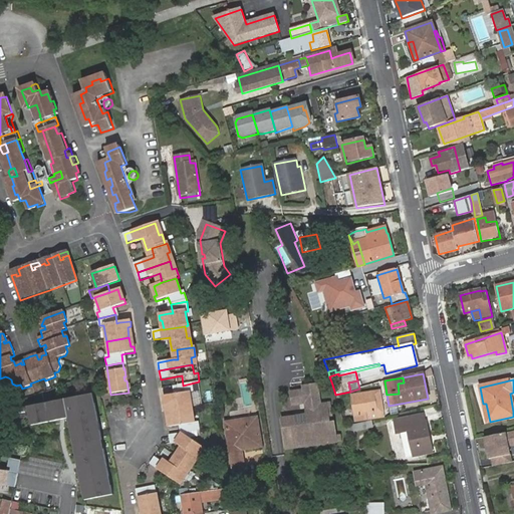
[(168,402),(169,412),(192,408),(189,394),(193,393),(191,383),(183,386),(178,386),(175,387),(176,395),(172,395),(164,397),(164,403),(168,402)]
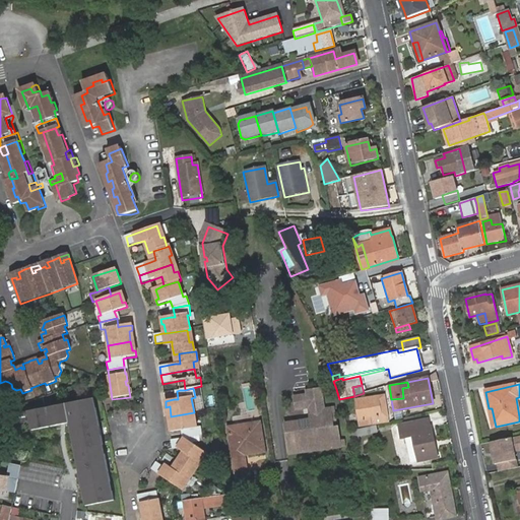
[(311,407),(314,428),(327,426),(326,421),(336,419),(334,409),(324,410),(321,395),(319,395),(319,391),(311,392),(312,396),(297,398),(298,409),(311,407)]
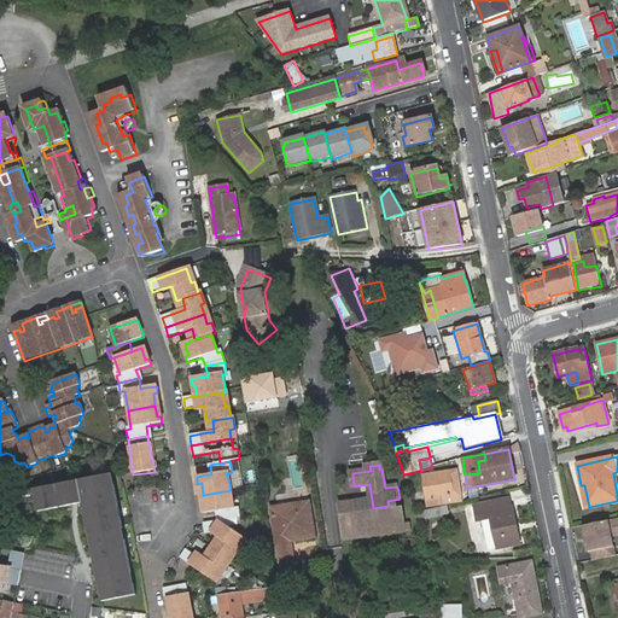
[(455,471),(448,472),(453,499),(459,497),(460,497),(455,471)]
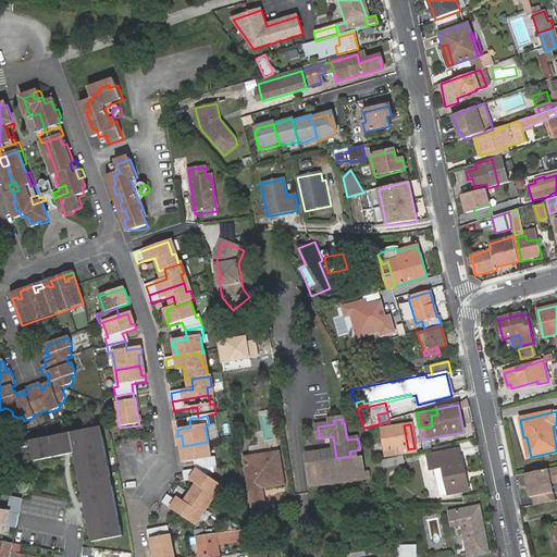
[(408,449),(404,425),(381,429),(386,456),(394,454),(392,449),(398,448),(399,455),(415,452),(413,448),(408,449)]
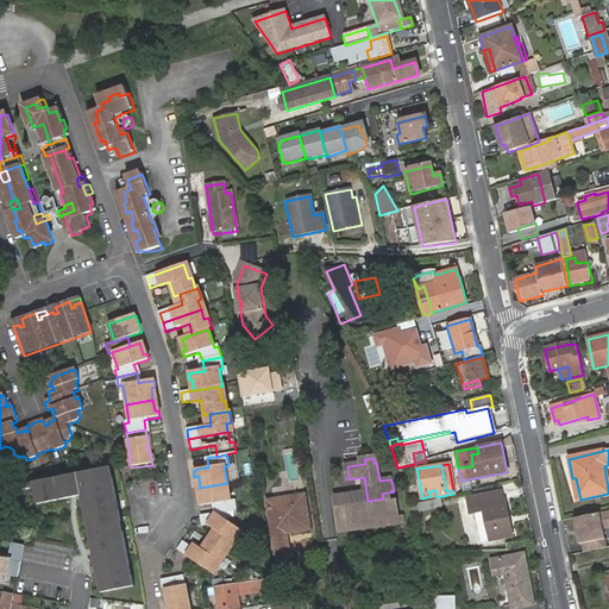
[(81,496),(100,592),(133,586),(110,466),(32,482),(35,490),(37,504),(81,496)]
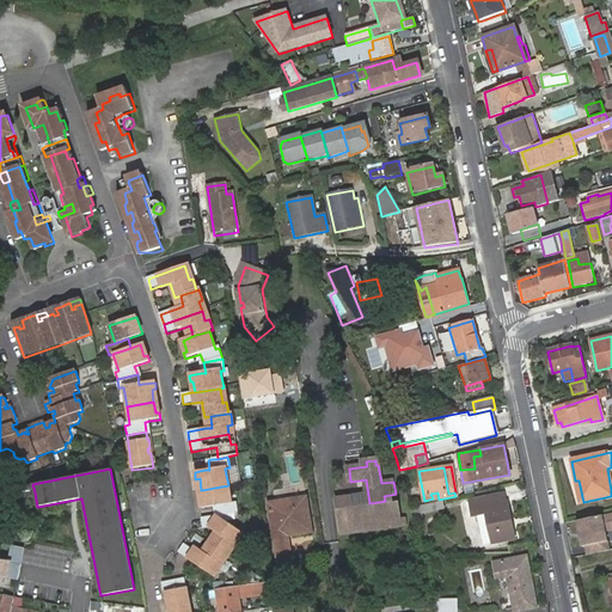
[(35,493),(32,484),(24,487),(26,495),(35,493)]
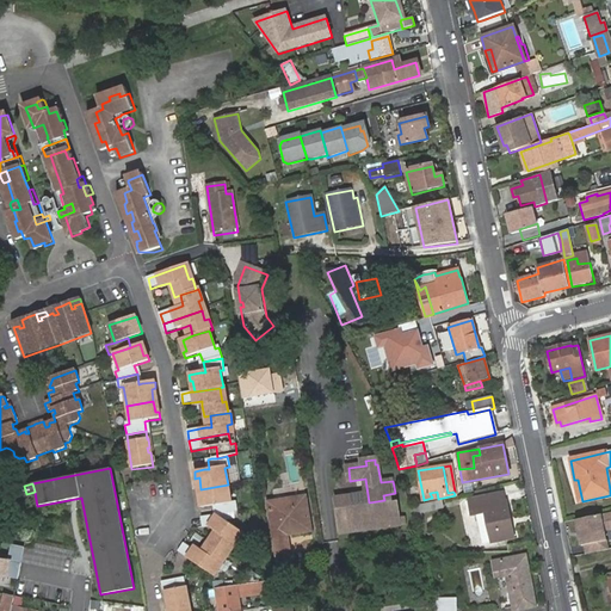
[(199,501),(201,510),(211,507),(216,506),(217,514),(223,513),(236,512),(235,501),(230,501),(228,485),(201,489),(203,501),(199,501)]
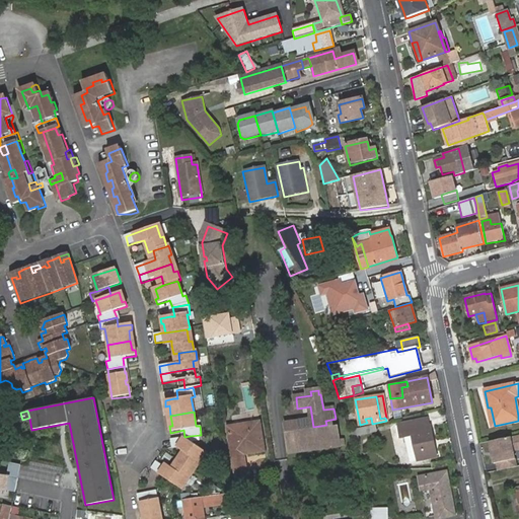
[(427,418),(397,425),(399,436),(403,435),(412,434),(417,459),(436,455),(430,426),(428,426),(427,418)]
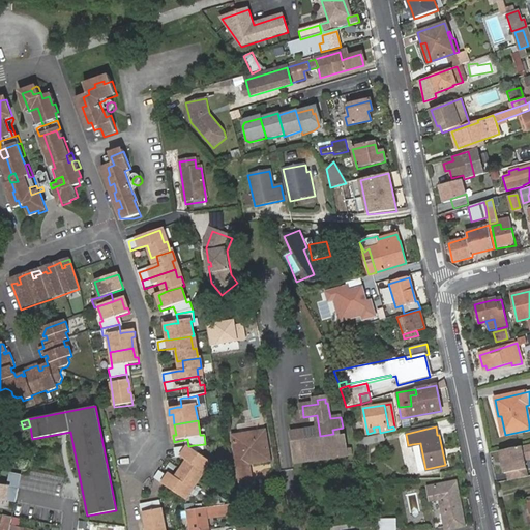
[(244,439),(243,434),(233,436),(242,488),(253,487),(249,461),(253,461),(254,463),(269,460),(265,431),(254,433),(255,437),(244,439)]
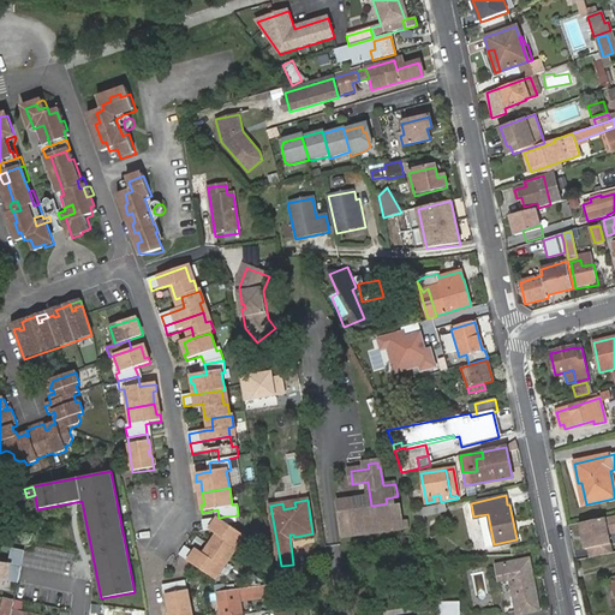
[(422,517),(446,512),(445,503),(421,507),(422,517)]
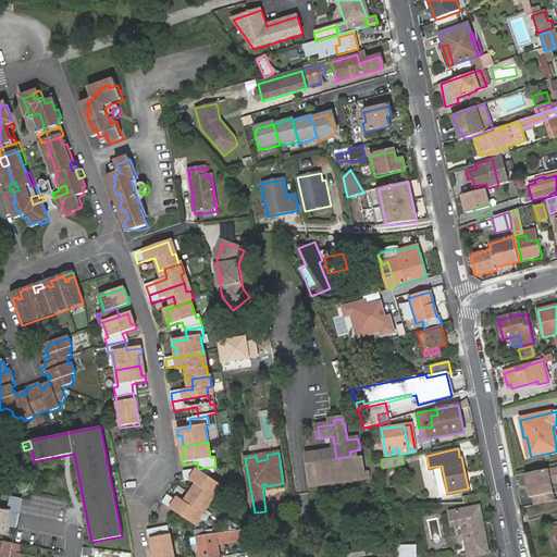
[(309,465),(312,485),(364,478),(362,458),(309,465)]
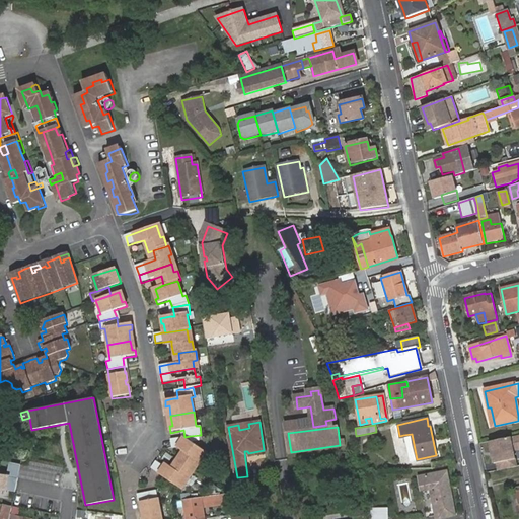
[(412,434),(403,435),(410,461),(417,459),(412,434)]
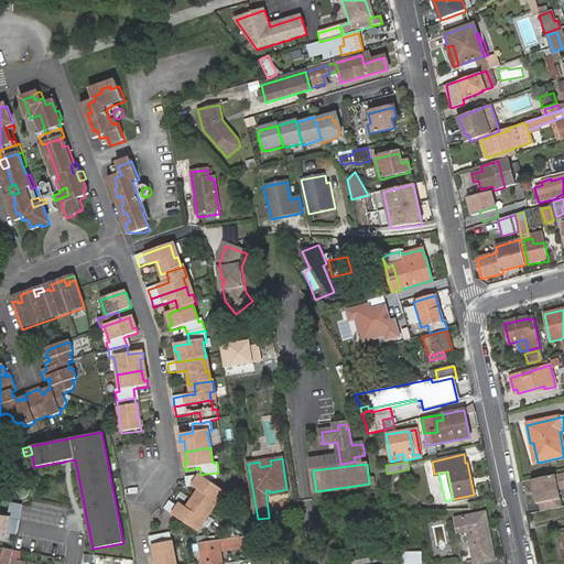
[(196,476),(186,478),(187,487),(191,487),(197,485),(201,488),(198,491),(193,500),(212,512),(217,503),(214,501),(221,490),(207,480),(206,474),(201,475),(196,476)]
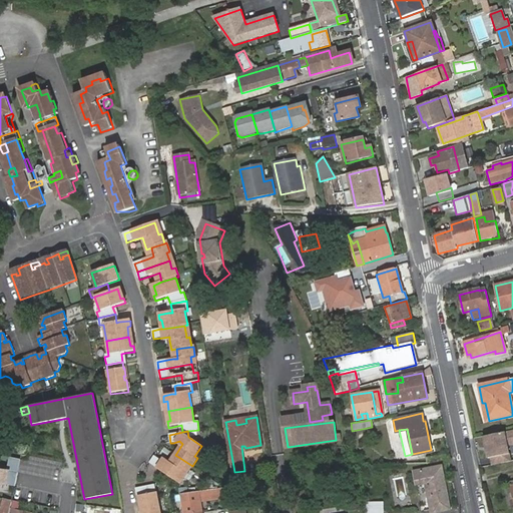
[(512,431),(485,437),(489,459),(492,459),(493,466),(512,462),(509,446),(512,445),(512,431)]
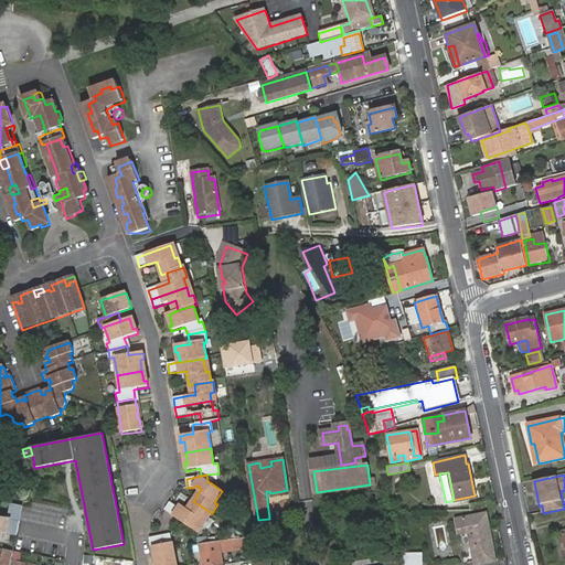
[(214,502),(217,504),(225,493),(222,491),(214,502)]
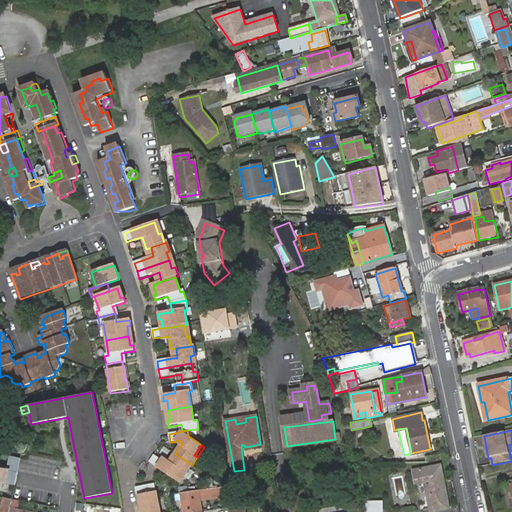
[(150,463),(177,481),(184,472),(186,473),(192,465),(175,454),(169,462),(168,465),(161,461),(154,456),(150,463)]
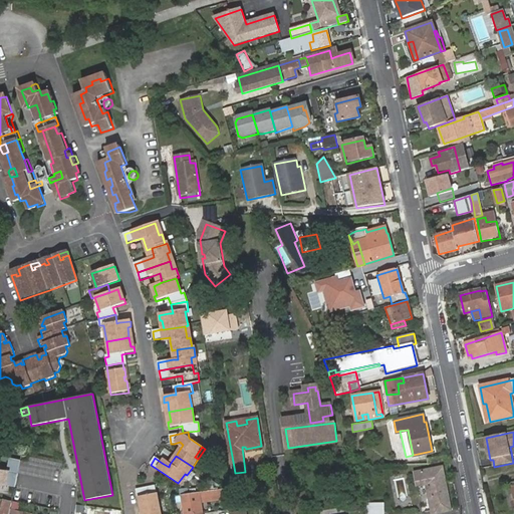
[(29,463),(20,461),(18,473),(18,474),(59,483),(63,464),(30,457),(29,463)]
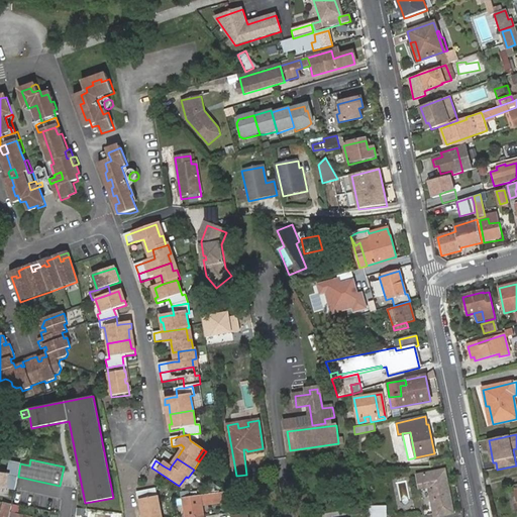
[(10,474),(18,476),(20,463),(21,462),(13,461),(10,474)]
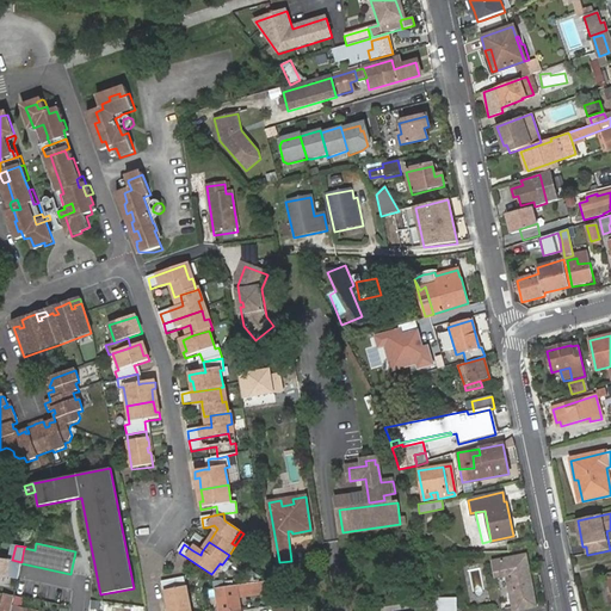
[(0,575),(8,578),(12,560),(0,557),(0,575)]
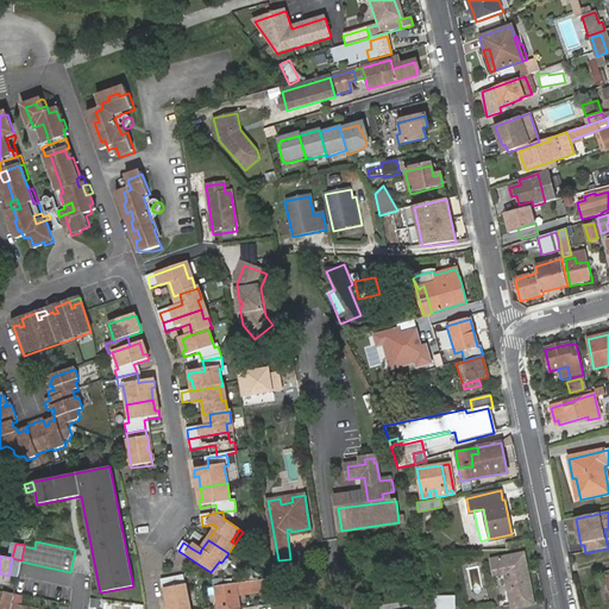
[(507,575),(513,608),(514,608),(532,606),(521,556),(490,562),(494,577),(507,575)]
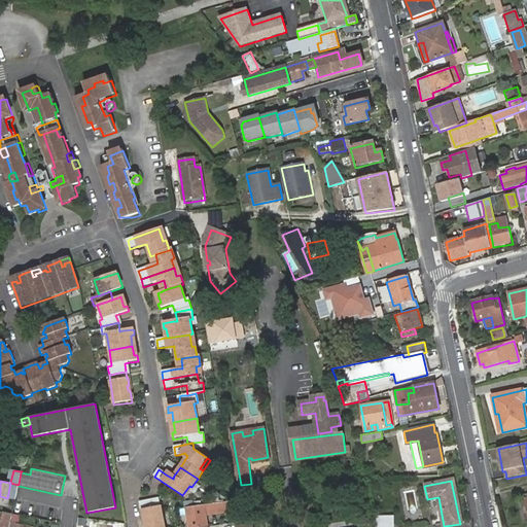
[(189,486),(182,495),(185,497),(191,487),(189,486)]
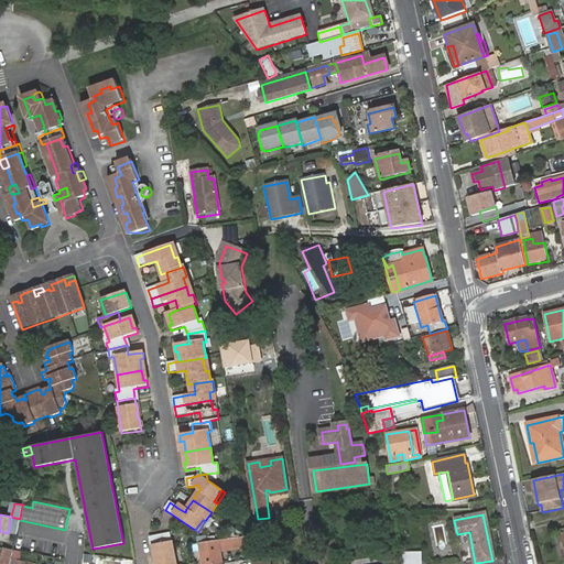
[(153,550),(173,548),(171,533),(152,535),(154,545),(152,545),(153,550)]
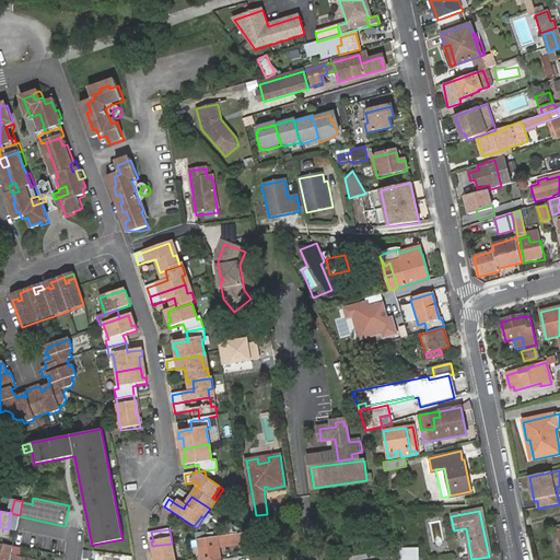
[(175,559),(172,544),(152,546),(152,548),(154,547),(155,552),(154,553),(154,559),(175,559)]
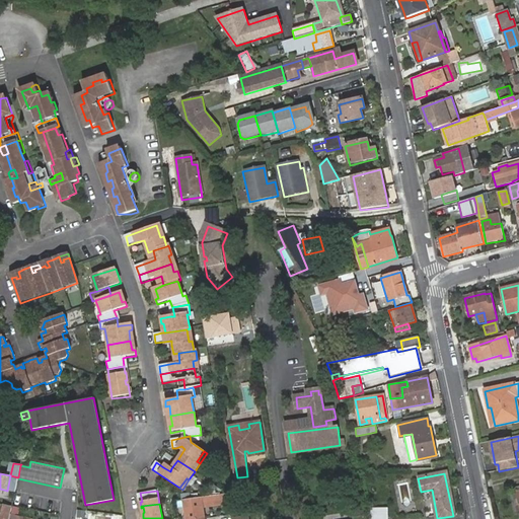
[(0,517),(0,518),(9,518),(12,507),(3,505),(0,518),(0,517)]
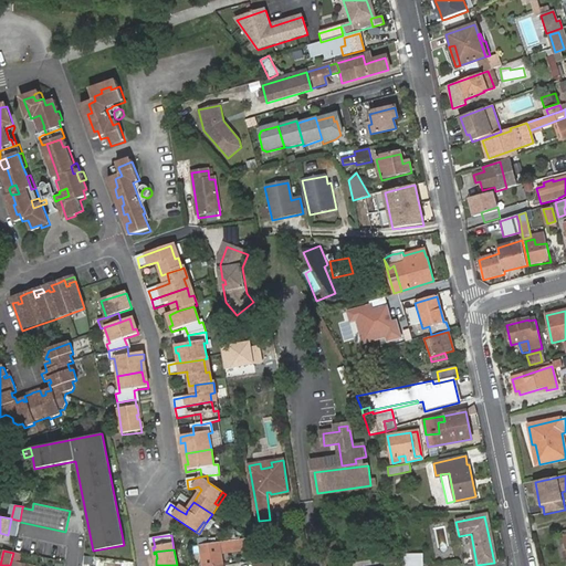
[(203,556),(205,565),(223,565),(224,565),(222,554),(203,556)]
